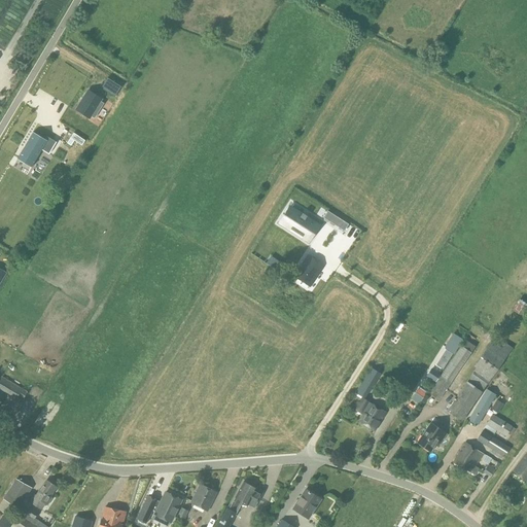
[(120,86),(107,78),(101,88),(114,97),(120,86)]
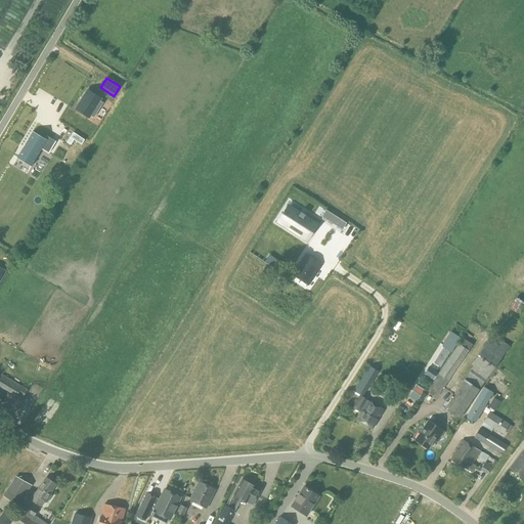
[(102,98),(89,90),(78,106),(90,115),(92,112),(94,114),(102,101),(100,100),(102,98)]
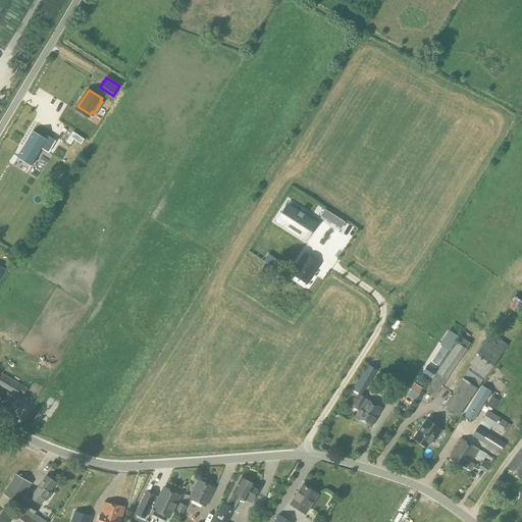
[(44,139),(33,132),(16,157),(31,166),(41,149),(48,153),(55,141),(46,136),(44,139)]
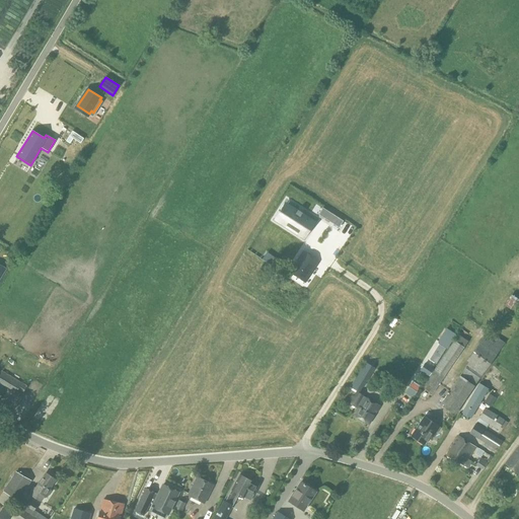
[(72,131),(66,141),(70,143),(73,138),(80,143),(83,138),(72,131)]
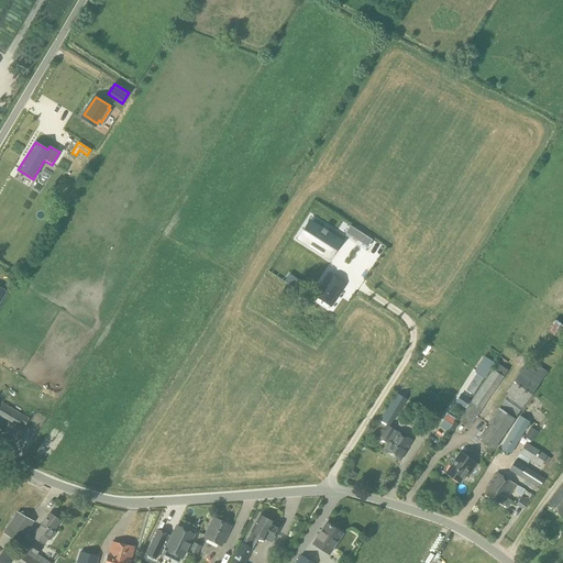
[(309,219),(296,239),(330,261),(342,241),(342,240),(328,231),(322,228),(309,219)]
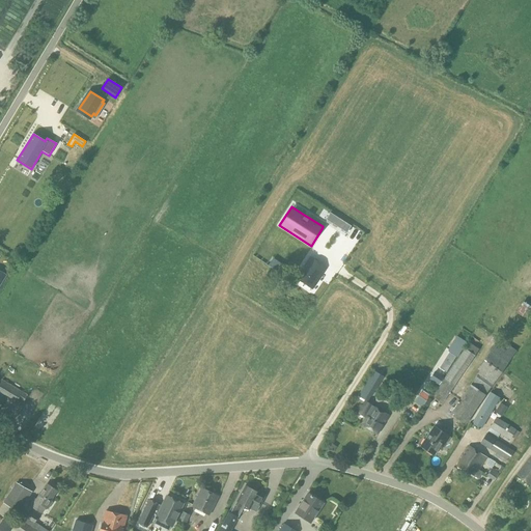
[(330,213),(326,220),(346,233),(351,226),(330,213)]
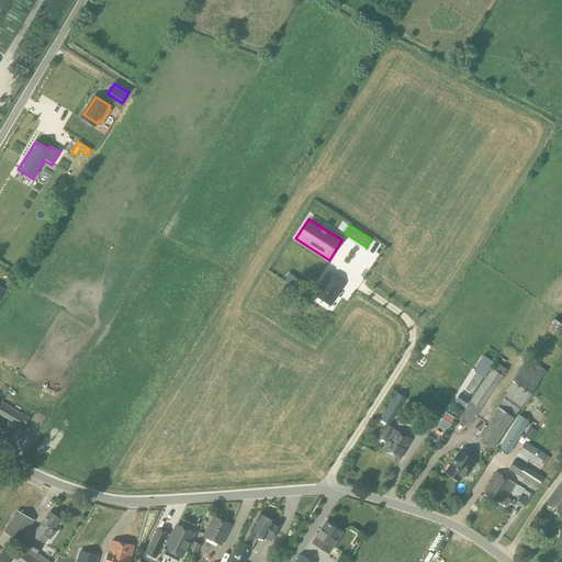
[(330,306),(346,283),(328,272),(313,294),(330,306)]
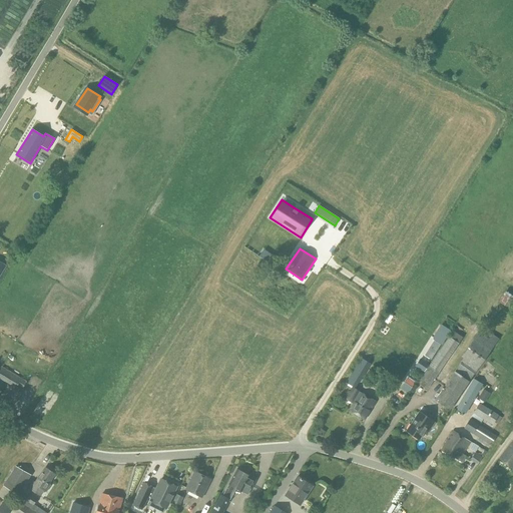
[(512,296),(505,292),(498,302),(508,309),(512,301),(512,296)]
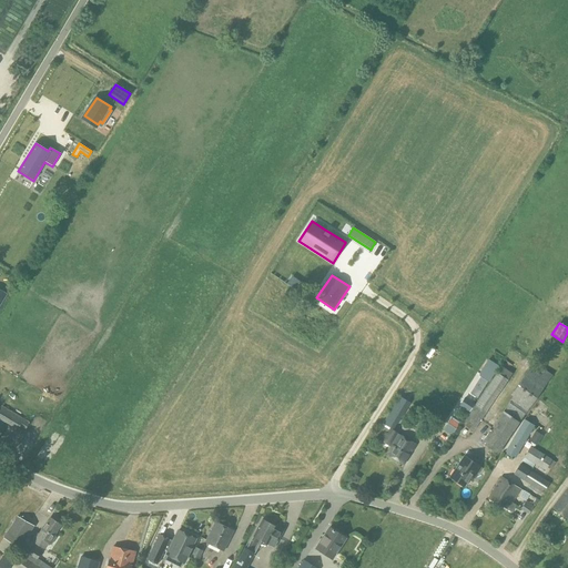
[(487,361),(479,374),(479,377),(488,383),(498,367),(487,361)]
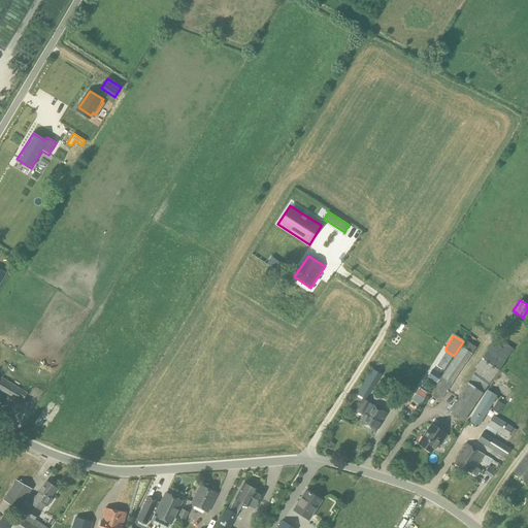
[(476,369),(447,413),(461,424),(513,350),(495,337),(474,368),(476,369)]
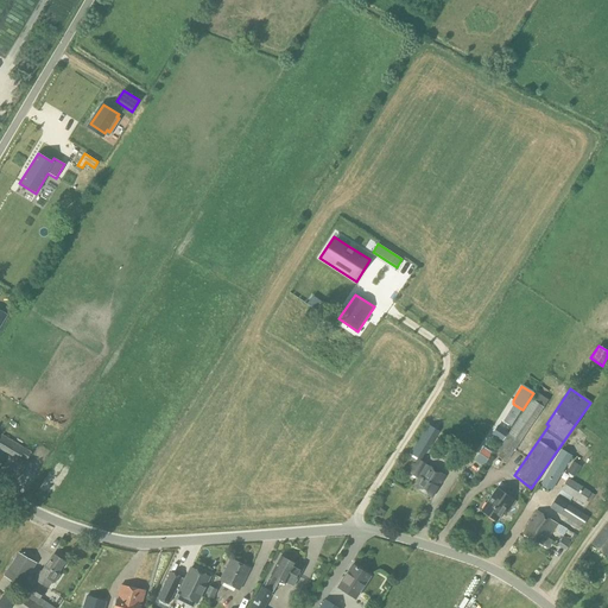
[(537,394),(495,455),(505,462),(548,400),(537,394)]
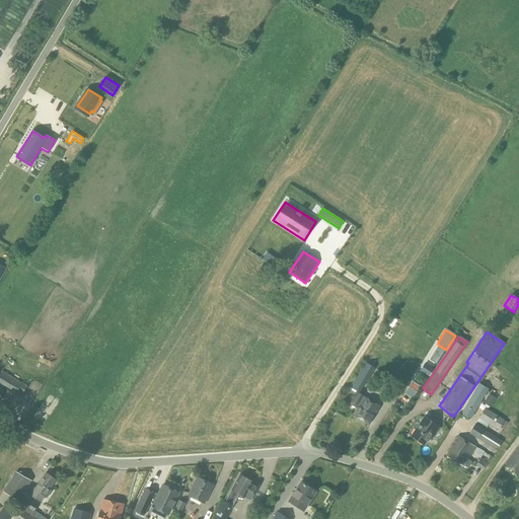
[(439,346),(431,360),(436,363),(445,350),(439,346)]
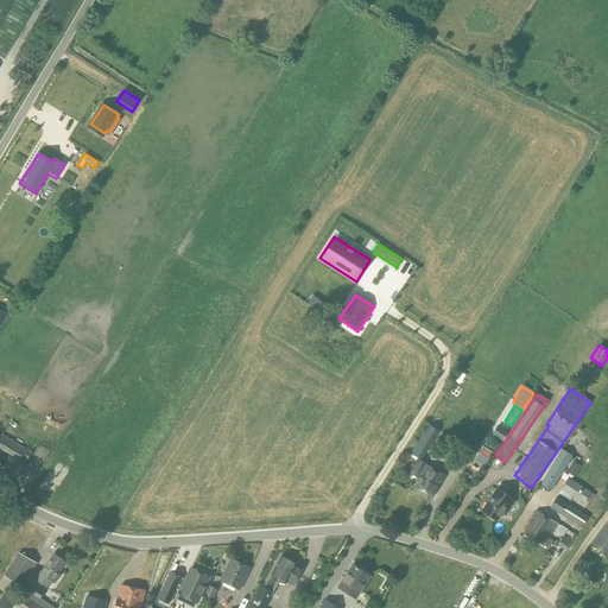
[(423,454),(437,430),(428,424),(410,454),(418,460),(423,453),(423,454)]
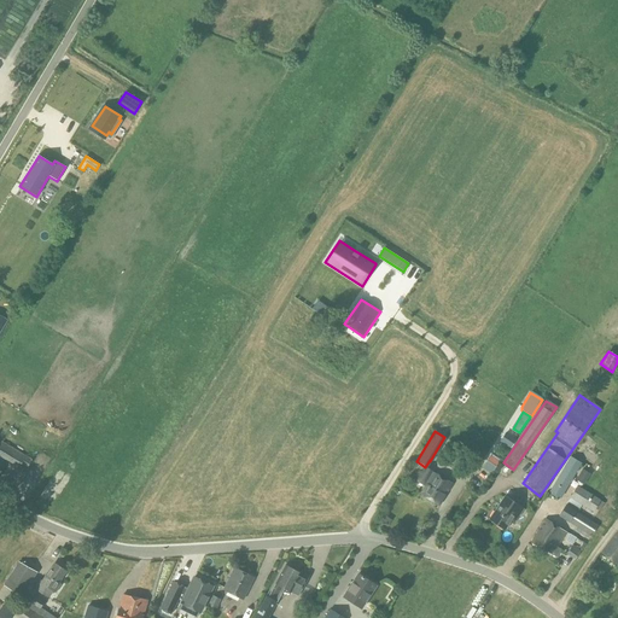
[(507,433),(501,442),(509,447),(516,439),(507,433)]
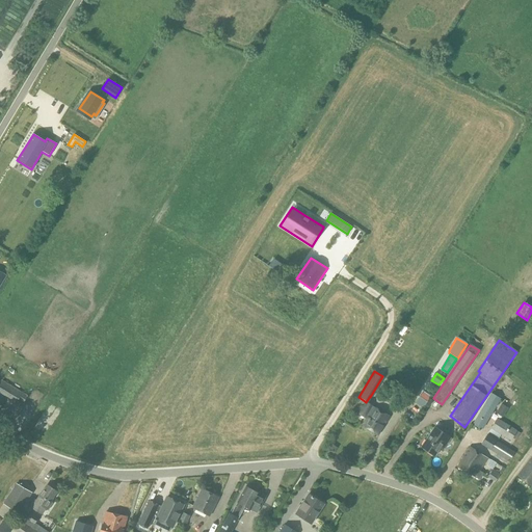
[(0,387),(0,393),(5,397),(8,394),(17,399),(19,397),(24,400),(26,397),(3,382),(0,387)]
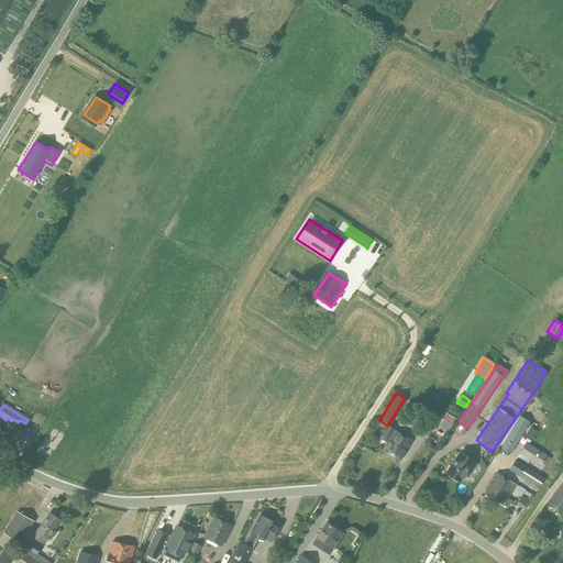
[(446,416),(440,427),(448,432),(455,421),(446,416)]
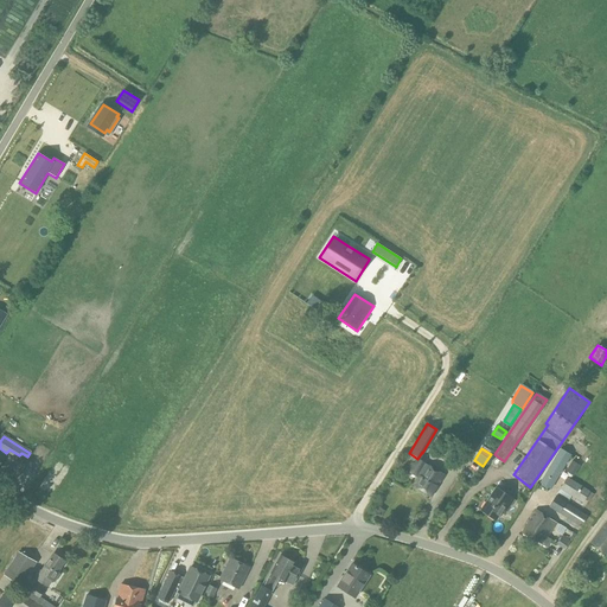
[(550,489),(570,455),(560,449),(540,483),(550,489)]
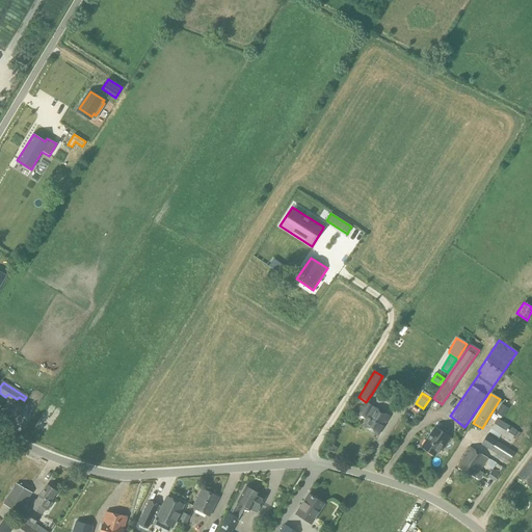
[(386,422),(389,417),(365,403),(360,414),(367,418),(363,425),(366,427),(378,434),(382,427),(380,426),(383,420),(386,422)]
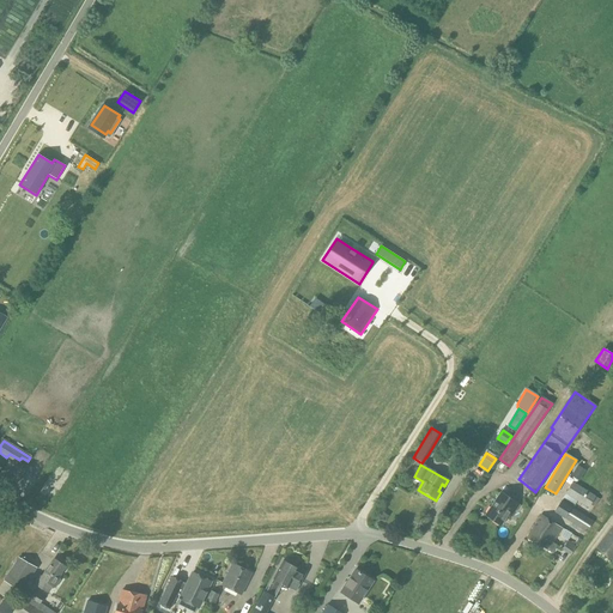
[(578,466),(572,473),(581,478),(586,471),(578,466)]
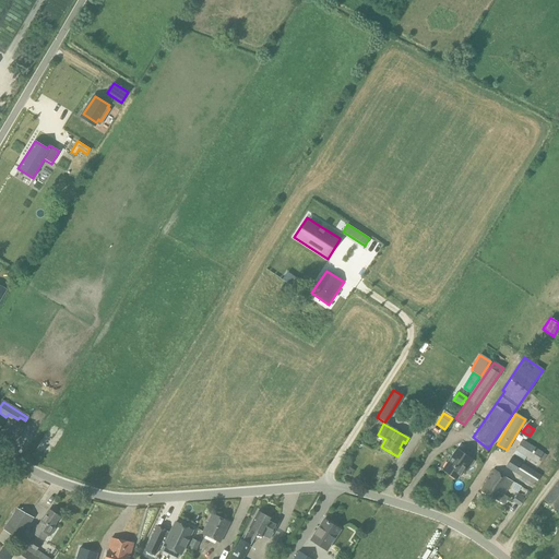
[(538,464),(544,454),(524,441),(519,451),(538,464)]
